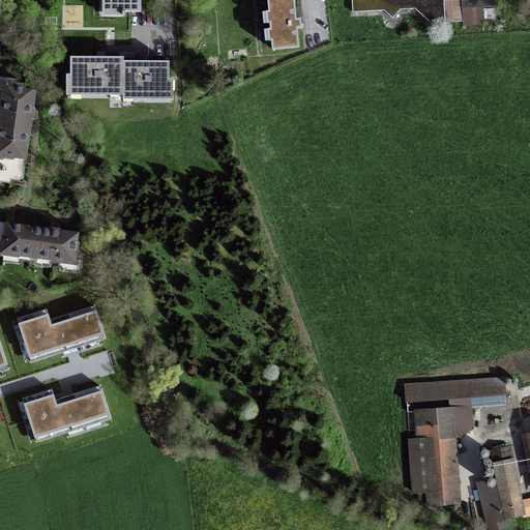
[(106,0),(107,12),(122,12),(122,16),(124,16),(124,12),(140,12),(139,0),(106,0)]
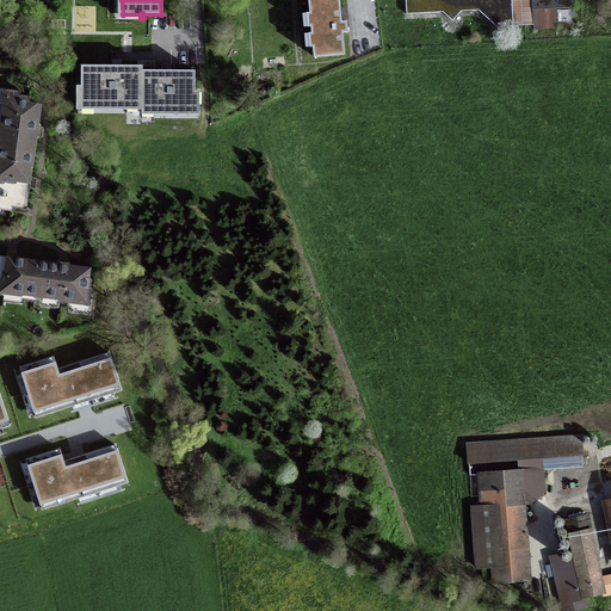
[(307,0),(313,57),(344,55),(341,34),(346,32),(346,28),(345,23),(340,23),(338,0),(307,0)]
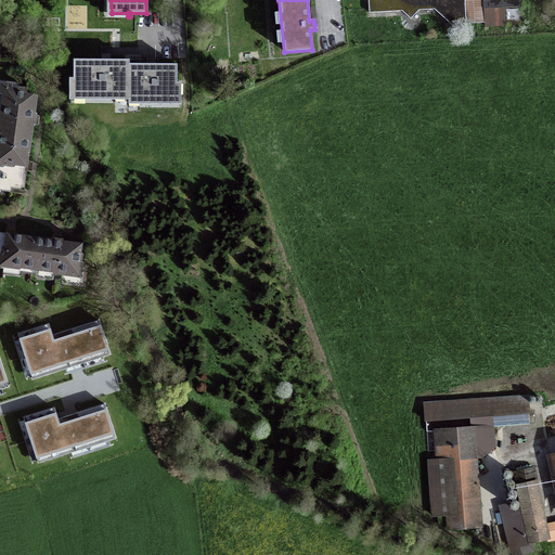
[(368,0),(369,13),(401,12),(410,20),(418,11),(434,10),(451,25),(465,24),(463,0),(368,0)]
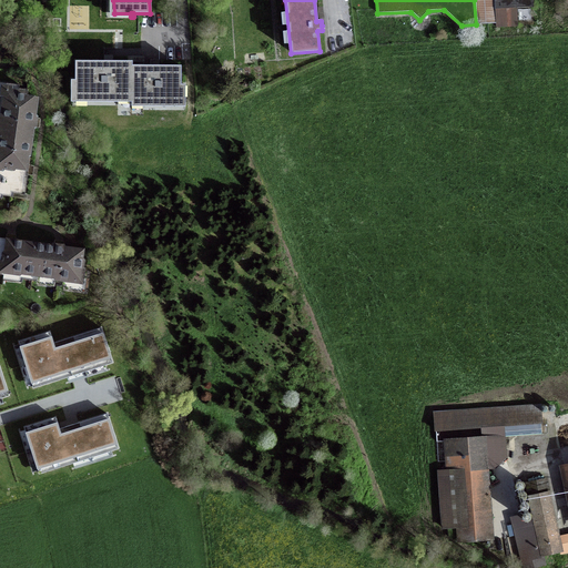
[(533,8),(531,0),(493,0),(494,10),(533,8)]
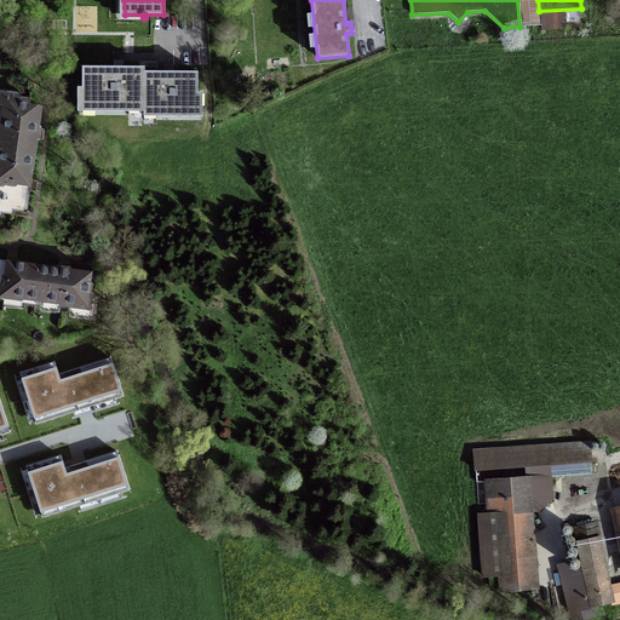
[(81,107),(142,107),(142,113),(143,113),(143,112),(196,112),(196,73),(166,73),(143,73),(143,68),(132,68),(82,68),(81,107)]
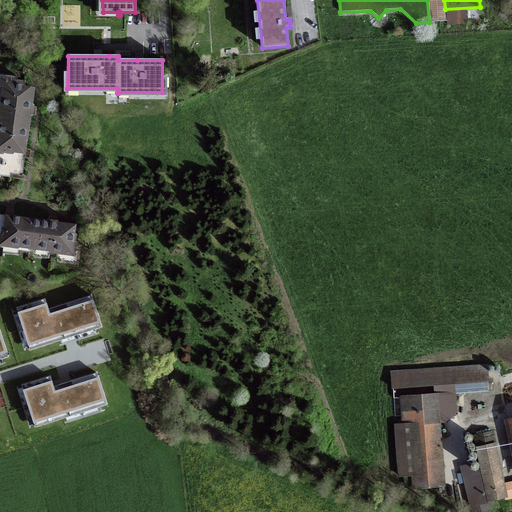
[(0,174),(1,175),(1,177),(11,178),(11,174),(21,176),(24,157),(23,157),(25,155),(24,153),(24,151),(25,151),(30,114),(29,114),(30,111),(31,110),(30,108),(31,108),(33,89),(23,88),(24,82),(9,79),(8,80),(1,79),(0,83),(0,174)]
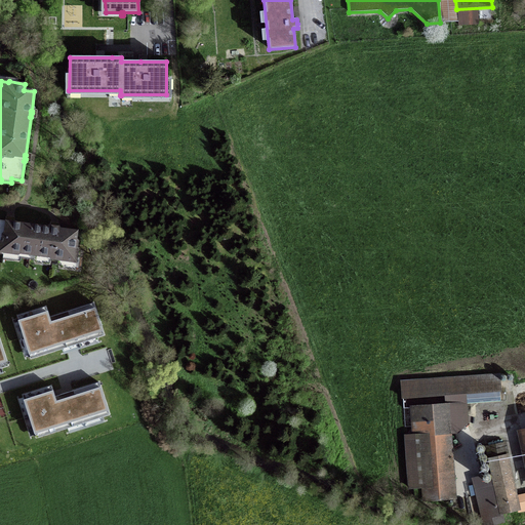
[(50,228),(12,223),(9,223),(5,223),(5,221),(0,220),(0,253),(19,256),(19,257),(27,259),(34,259),(34,258),(57,261),(57,264),(75,266),(78,242),(75,242),(76,231),(56,229),(53,229),(50,228)]
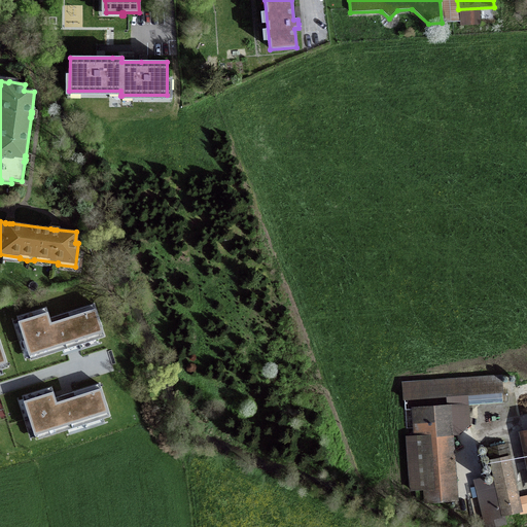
[(45,307),(16,316),(30,358),(74,345),(104,336),(94,303),(67,310),(70,317),(50,323),(45,307)]
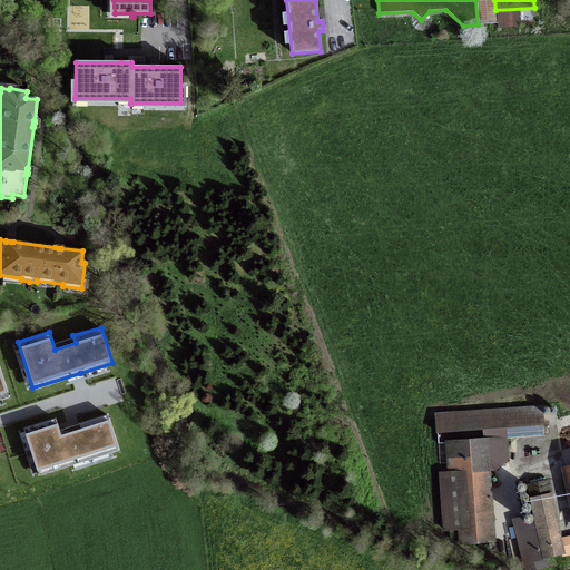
[(55,419),(25,429),(39,474),(118,450),(107,413),(79,422),(81,430),(65,434),(60,436),(55,419)]
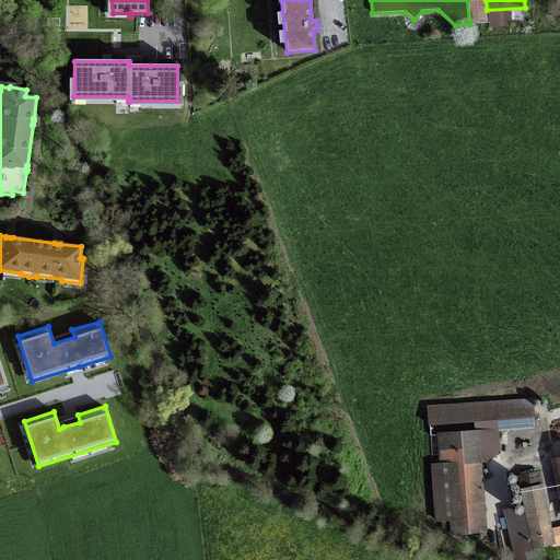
[(443,464),(448,464),(454,533),(481,531),(475,432),(441,434),(443,464)]
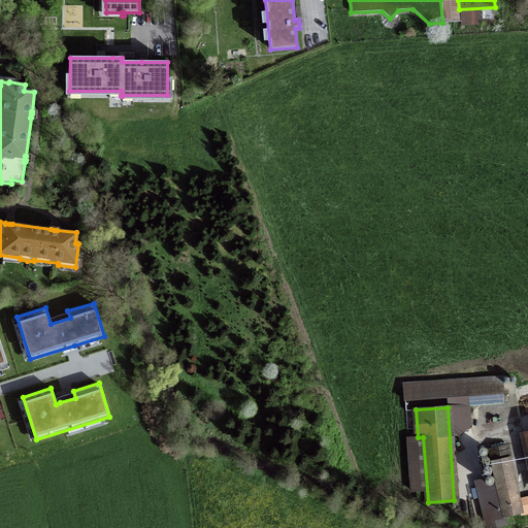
[(521,515),(527,513),(527,501),(519,503),(505,446),(489,449),(496,483),(476,487),(486,527),(490,527),(505,525),(504,516),(520,513),(521,515)]
